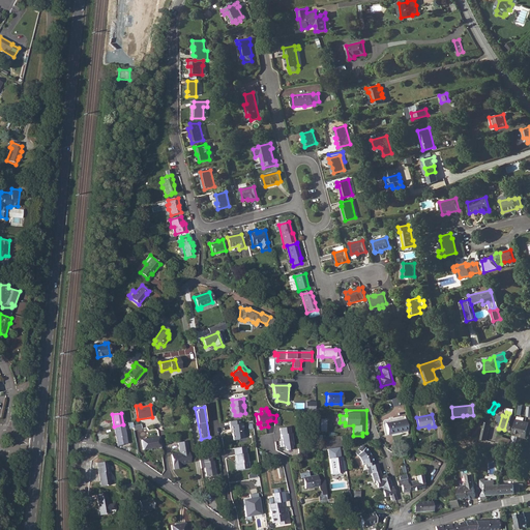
[(100,418),(98,422),(99,429),(110,428),(108,417),(100,418)]
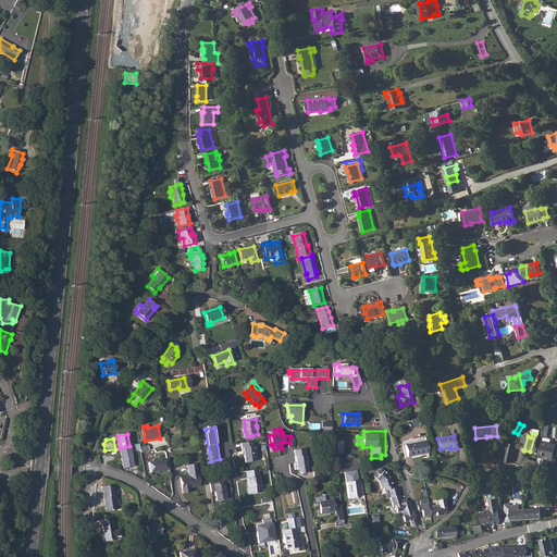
[(252,441),(240,443),(243,452),(244,452),(245,462),(249,462),(250,460),(256,459),(255,452),(256,450),(255,445),(252,445),(252,441)]
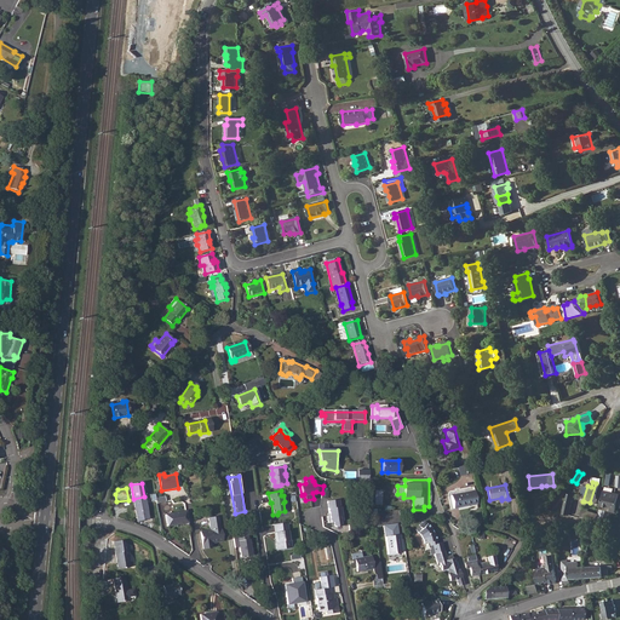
[(474,491),(451,495),(454,509),(476,504),(474,491)]
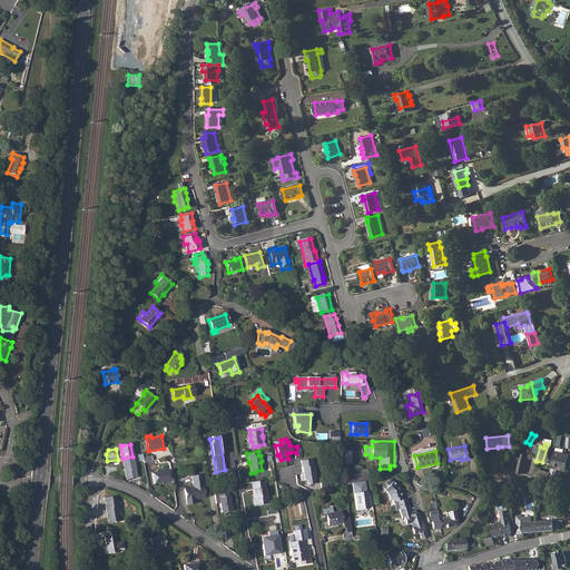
[(554,452),(551,464),(561,468),(560,471),(566,472),(569,457),(554,452)]
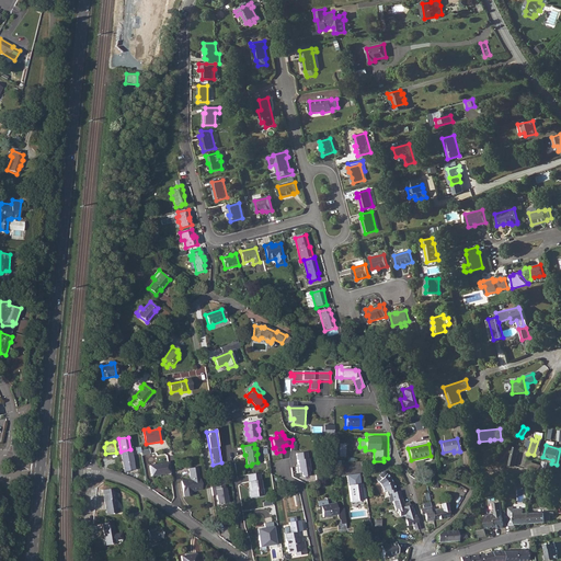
[(512,448),(508,465),(511,466),(515,467),(518,450),(512,448)]
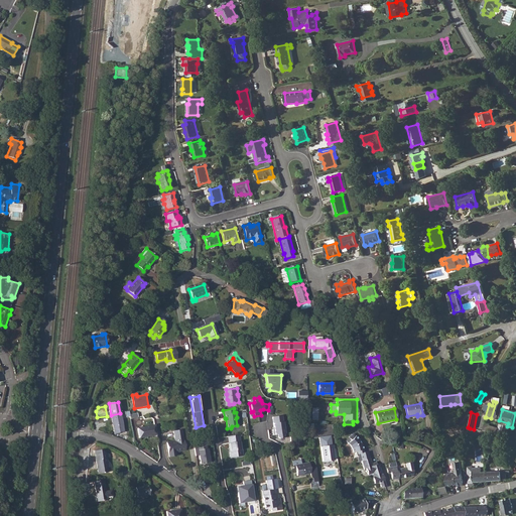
[(111,415),(113,423),(114,427),(115,434),(124,432),(120,413),(111,415)]
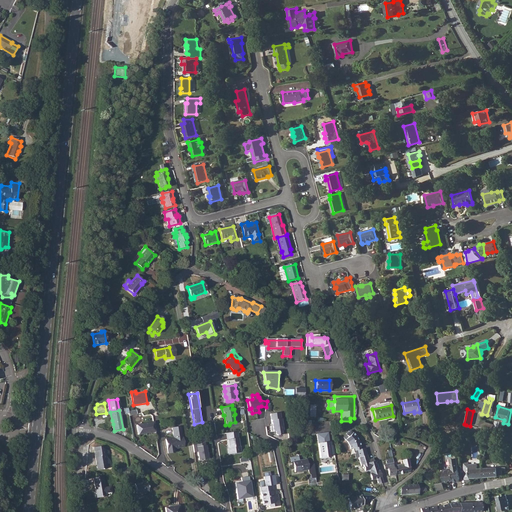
[(278,435),(282,434),(282,430),(280,412),(270,413),(270,414),(271,424),(270,424),(271,432),(276,431),(276,434),(278,435)]
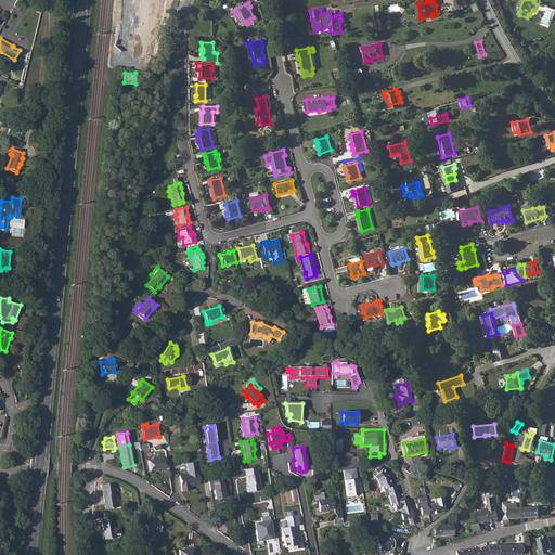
[(166,457),(147,461),(150,472),(168,468),(166,457)]
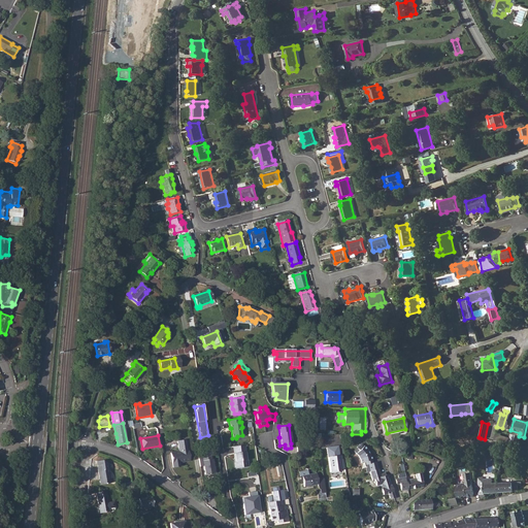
[(186,440),(177,441),(178,452),(170,453),(173,467),(179,466),(178,463),(189,461),(186,440)]
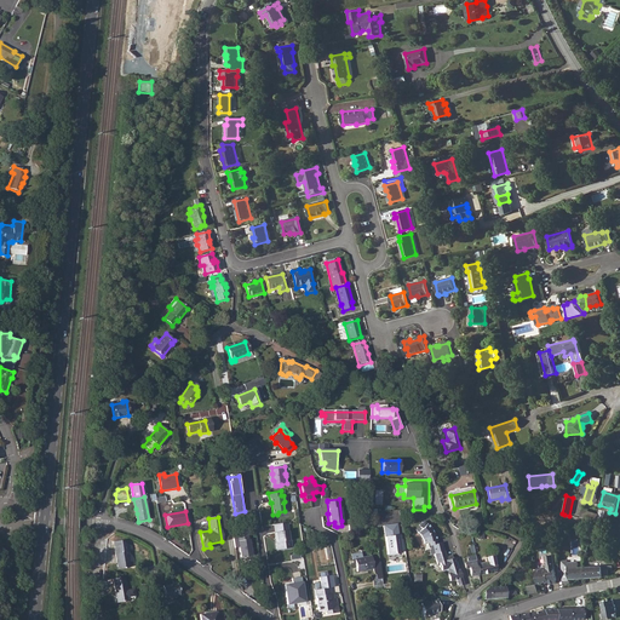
[(434,545),(436,552),(445,551),(442,543),(437,544),(435,533),(432,529),(434,529),(425,521),(420,527),(423,529),(420,533),(424,535),(425,539),(426,543),(430,541),(431,545),(434,545)]
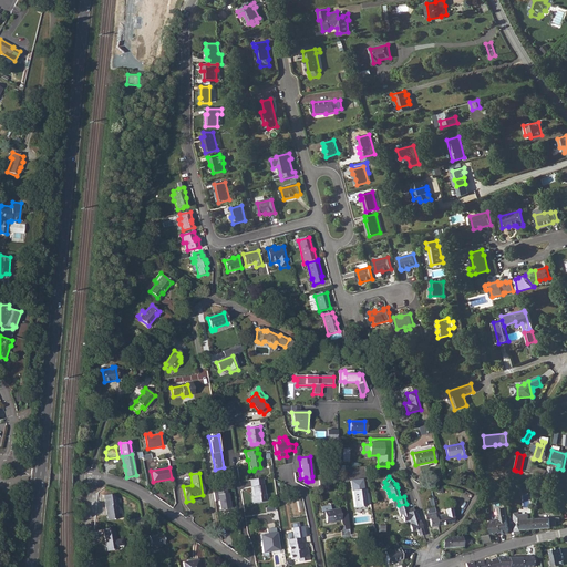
[(263,477),(250,480),(251,486),(250,486),(251,492),(253,493),(254,495),(253,496),(253,502),(255,503),(267,501),(265,494),(264,494),(263,485),(264,485),(263,477)]
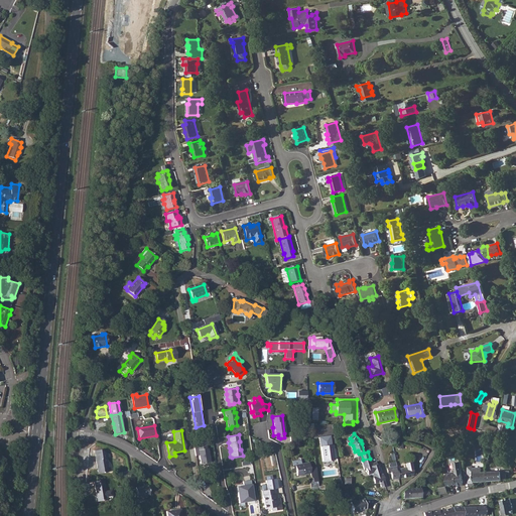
[(319,437),(324,462),(334,460),(332,435),(319,437)]
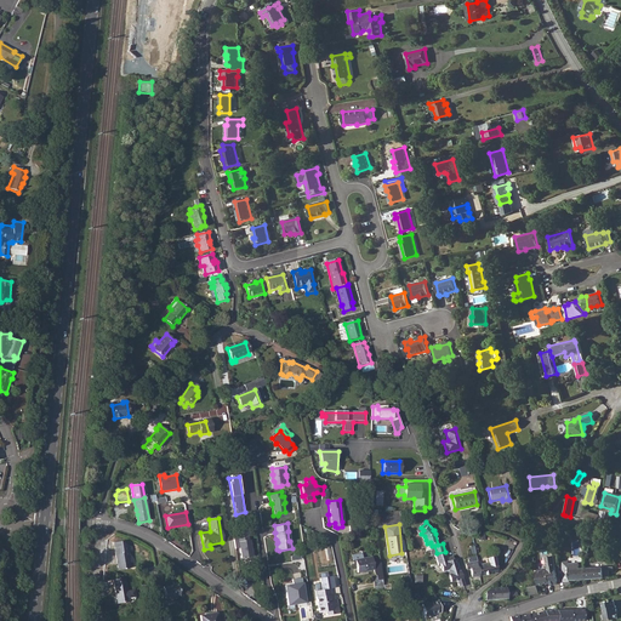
[(126,545),(114,547),(115,553),(118,570),(131,569),(127,551),(131,551),(131,547),(126,545)]
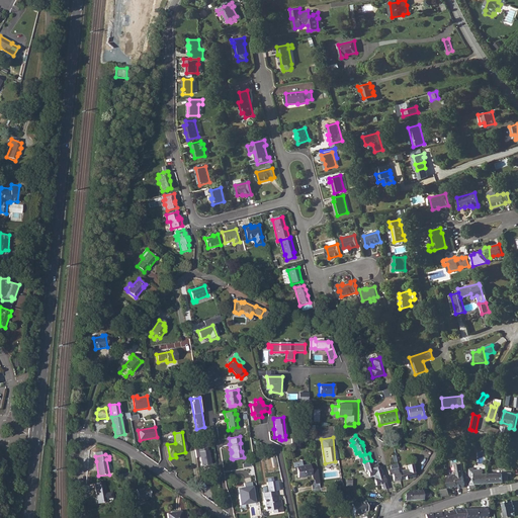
[(375,479),(374,479),(375,486),(380,485),(382,490),(387,489),(383,476),(382,477),(379,466),(378,466),(377,464),(372,465),(371,460),(364,461),(366,470),(368,469),(369,477),(374,476),(375,479)]
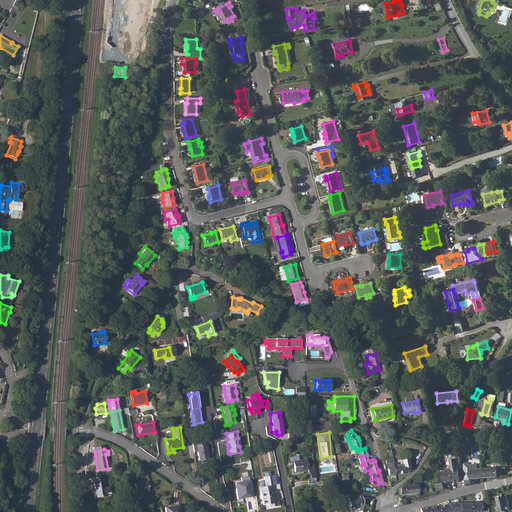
[(290,458),(291,462),(292,462),(293,466),(295,472),(308,469),(306,459),(299,461),(298,457),(290,458)]
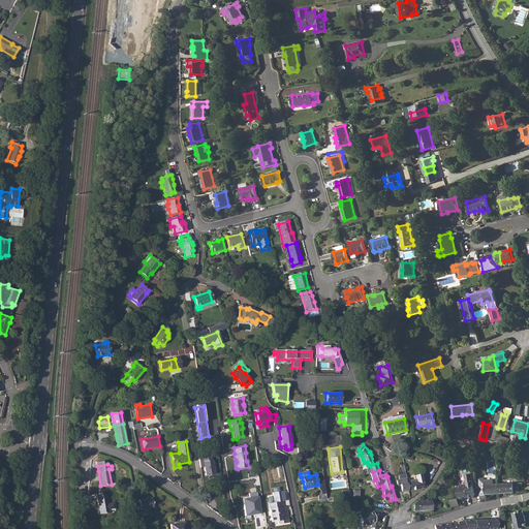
[(406,481),(405,474),(398,475),(399,479),(397,480),(398,486),(400,485),(402,492),(408,491),(406,481)]
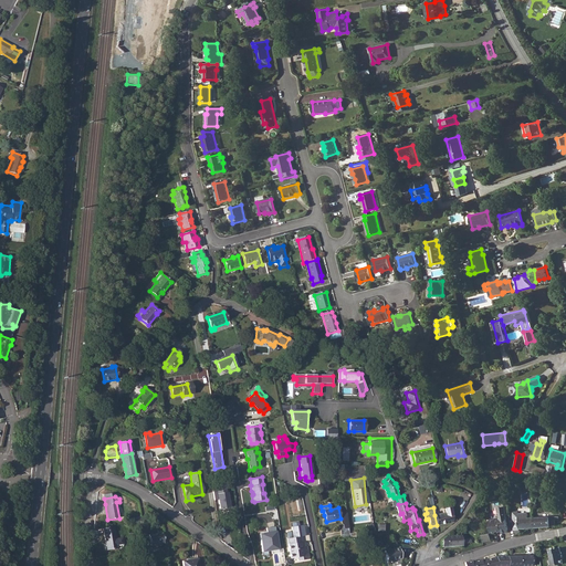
[(504,507),(498,509),(499,515),(500,519),(501,531),(501,533),(507,532),(504,507)]
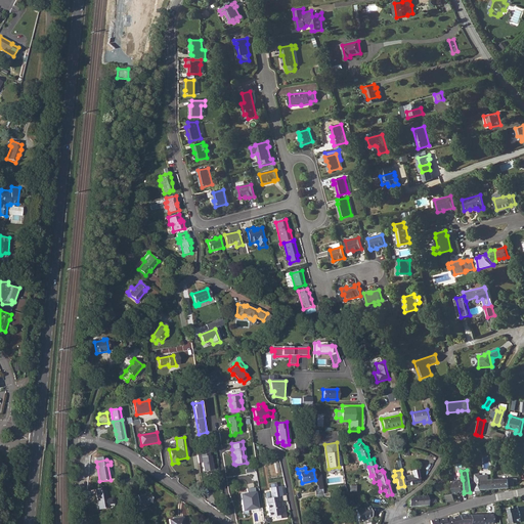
[(418,474),(402,477),(404,486),(419,483),(418,474)]
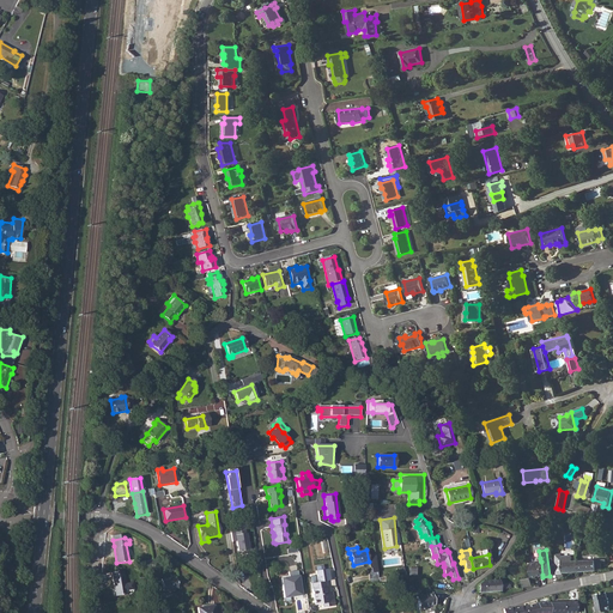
[(559,578),(560,578),(562,577),(562,576),(562,572),(569,572),(578,571),(578,560),(572,560),(572,558),(571,558),(562,558),(560,554),(553,556),(556,575),(556,576),(557,577),(558,578),(559,578)]
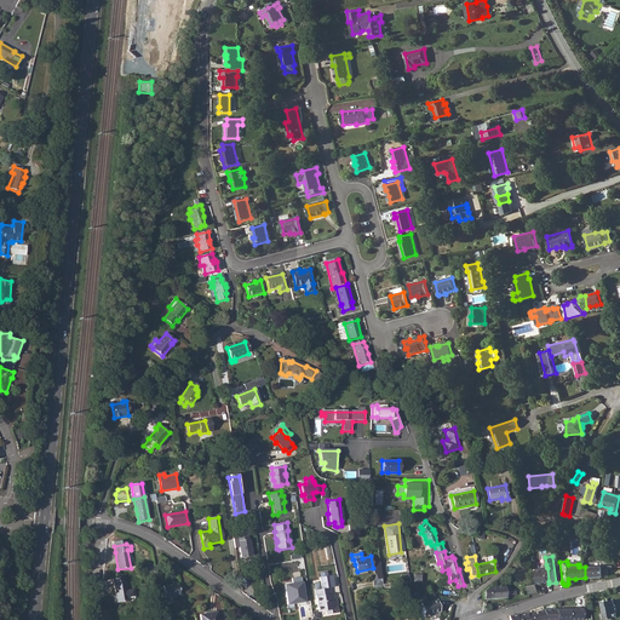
[(601,566),(585,567),(585,578),(593,578),(603,577),(608,577),(608,569),(613,569),(613,566),(601,566)]
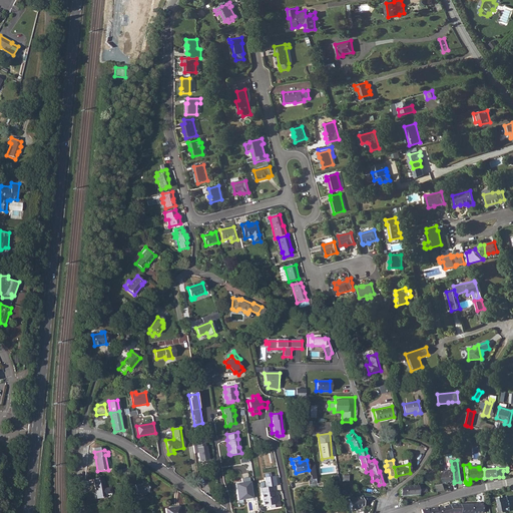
[(446,472),(445,475),(447,483),(450,483),(450,482),(454,481),(453,470),(447,470),(447,472),(446,472)]
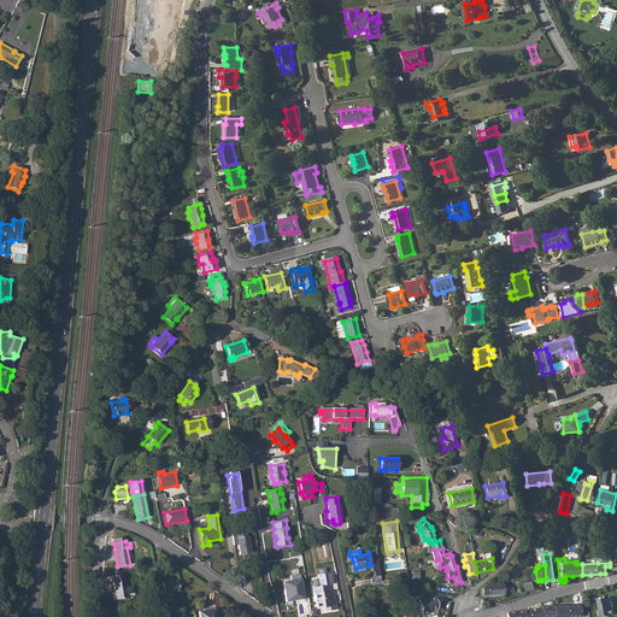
[(374,576),(371,577),(372,586),(381,585),(380,573),(374,574),(374,576)]
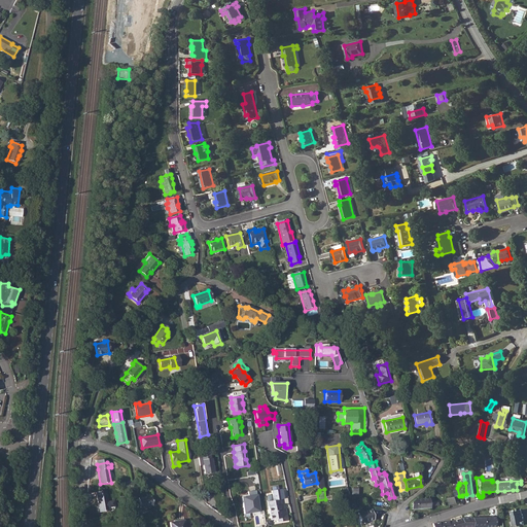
[(105,490),(96,491),(100,513),(110,511),(114,510),(114,508),(113,500),(107,502),(105,490)]
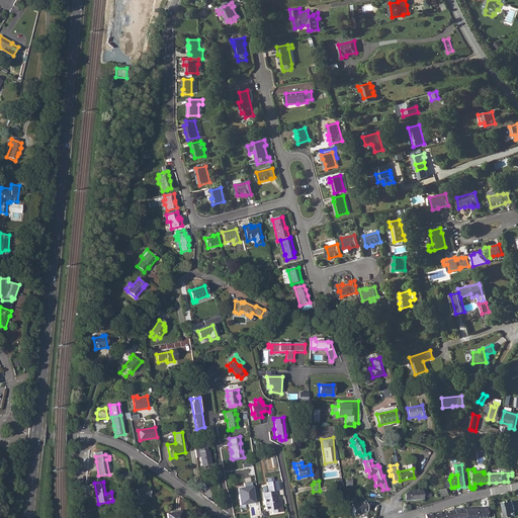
[(252,486),(251,483),(244,484),(244,488),(237,489),(240,505),(255,502),(252,487),(252,486)]
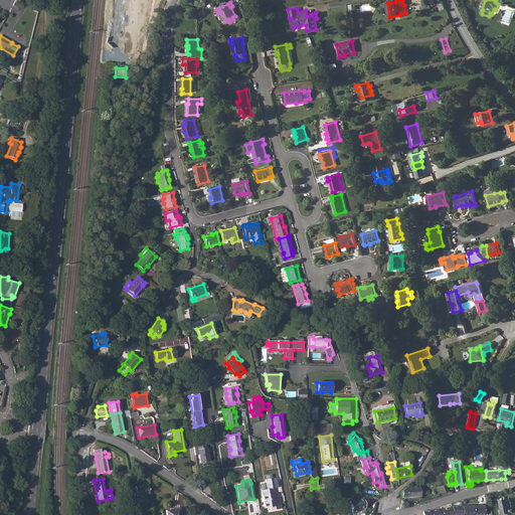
[(274,493),(274,488),(266,489),(265,484),(264,483),(261,484),(261,485),(261,490),(265,508),(271,507),(271,510),(281,508),(280,503),(279,497),(277,497),(275,497),(274,494),(274,493)]
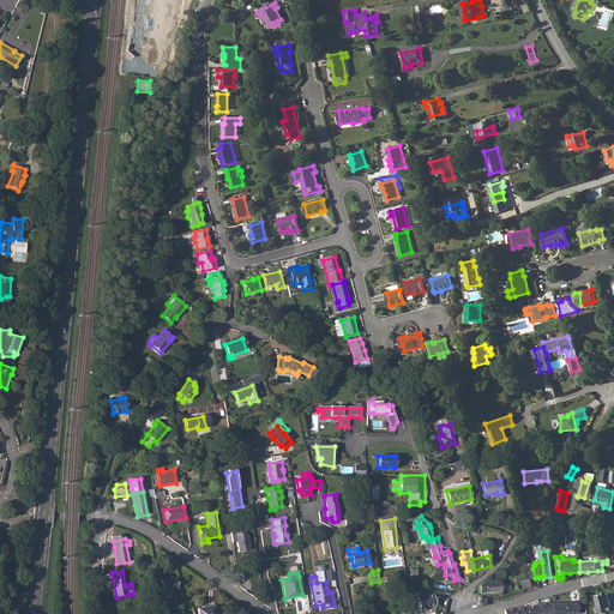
[(179,589),(176,578),(161,581),(163,593),(179,589)]
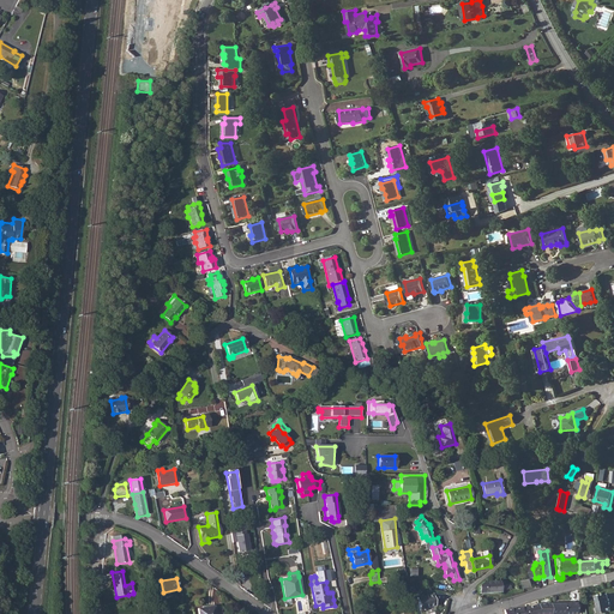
[(482,583),(479,585),(479,593),(500,591),(500,590),(500,585),(500,581),(482,583)]
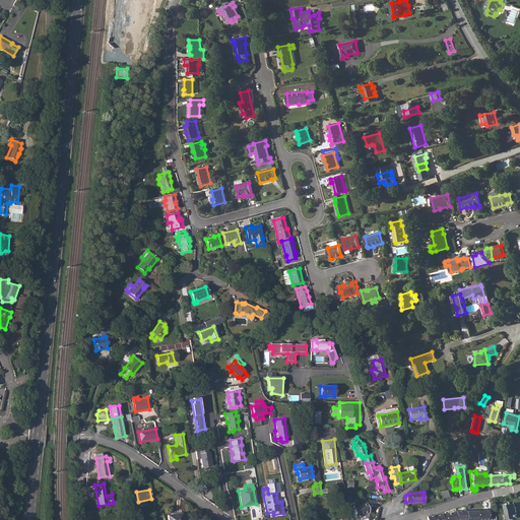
[(503,505),(506,519),(518,517),(516,502),(503,505)]
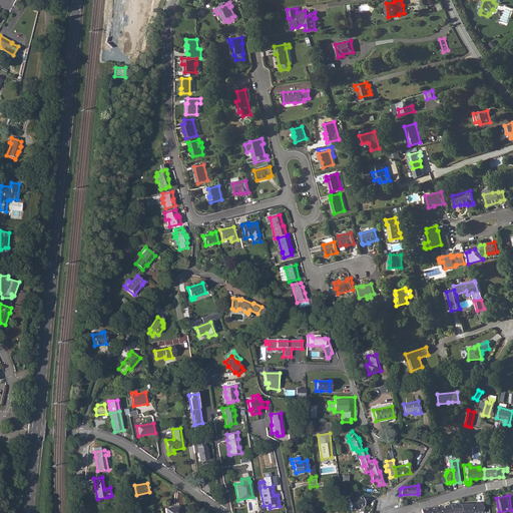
[(361,496),(348,499),(351,510),(355,509),(355,508),(364,506),(361,496)]
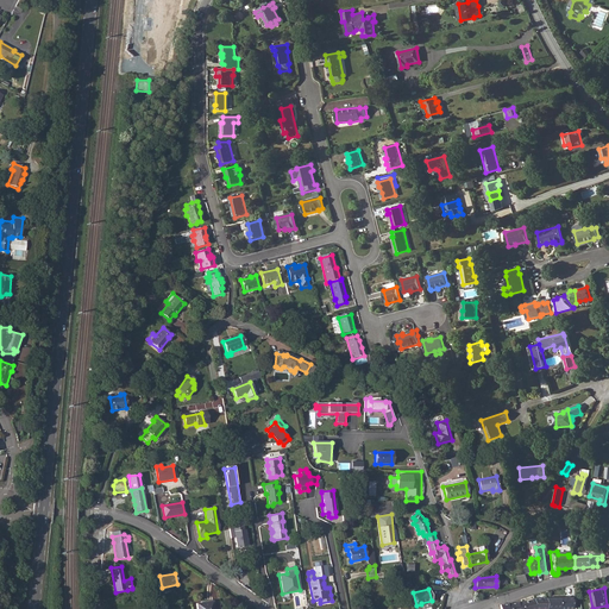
[(534,608),(534,598),(521,603),(521,608),(534,608)]
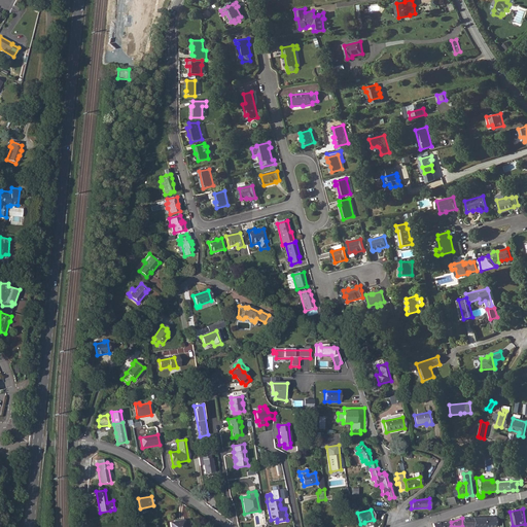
[(472,526),(472,518),(462,518),(462,526),(472,526)]
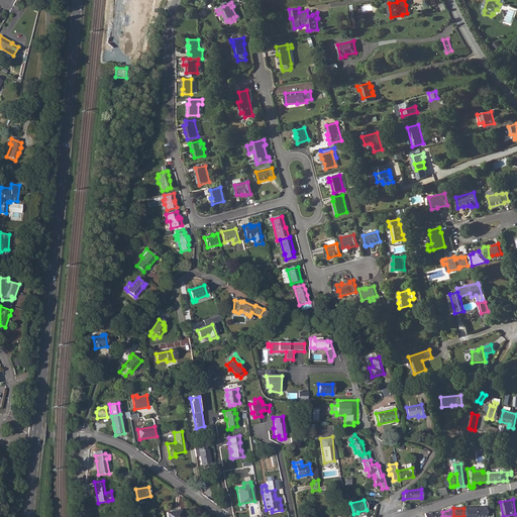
[(486,508),(463,508),(463,516),(475,516),(486,516),(486,508)]
